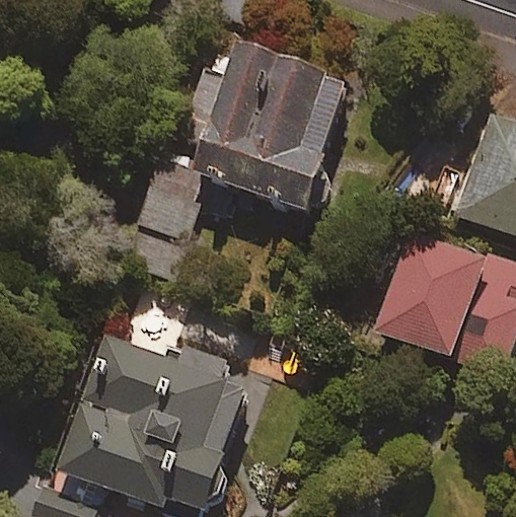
[(346,81),(234,44),(224,75),(202,68),(183,121),(205,128),(194,160),(160,150),(136,223),(186,240),(198,206),(222,214),(232,187),(302,210),(346,81)]
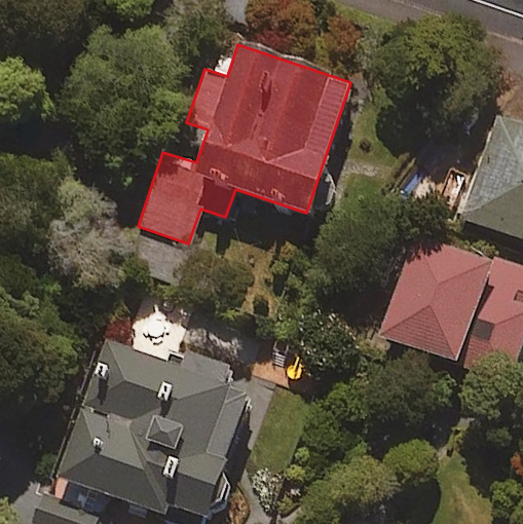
[(522,122),(497,113),(461,215),(522,236),(522,122)]
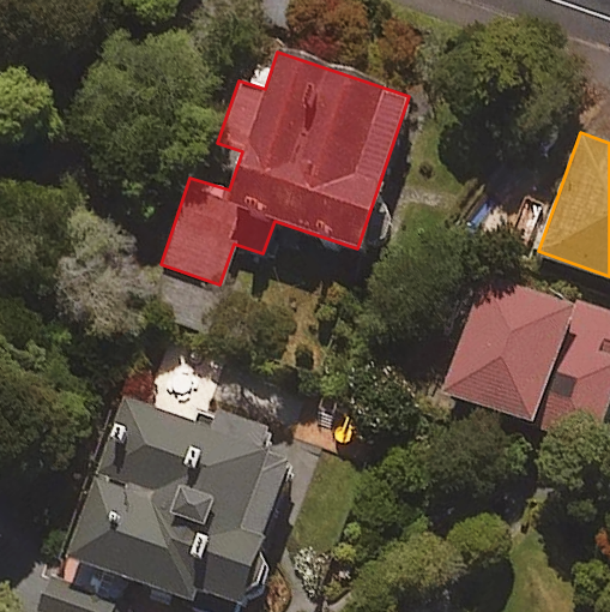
[(609,393),(609,319),(481,276),(442,391),(593,443),(609,393)]
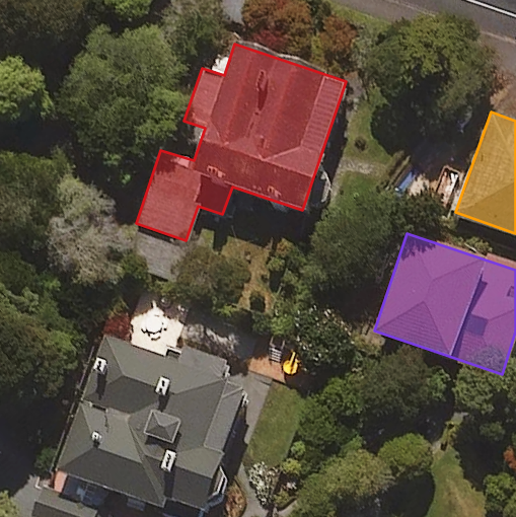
[(198,516),(245,388),(102,337),(55,469),(187,516),(198,516)]
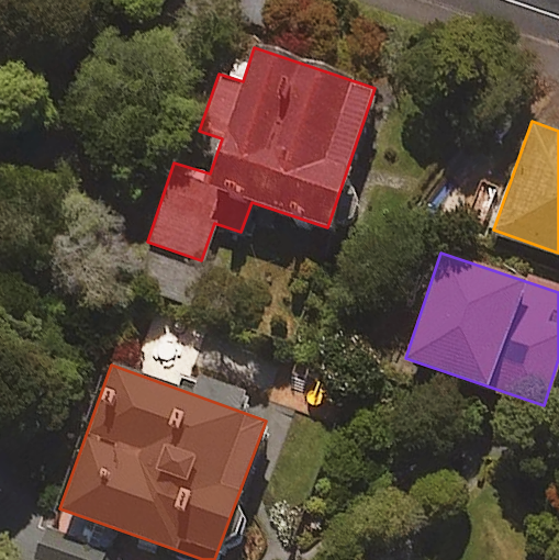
[(44,526),(31,559),(113,559),(116,552),(44,526)]
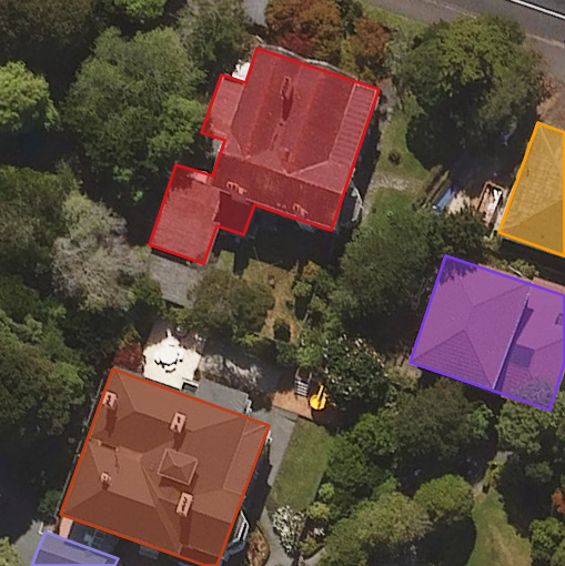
All buildings are outlined.
